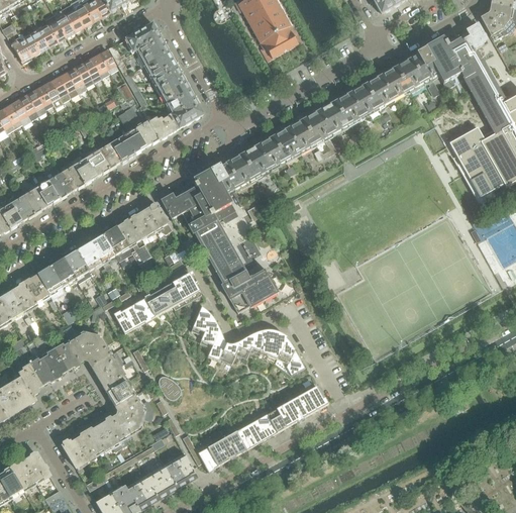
[(8,5),(5,0),(0,0),(0,16),(5,13),(2,9),(8,5)]
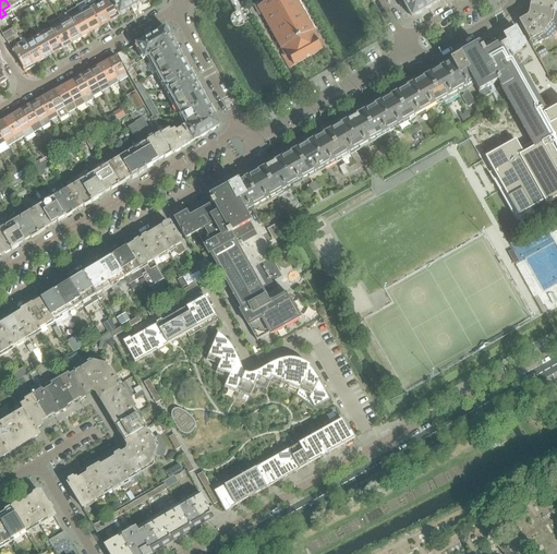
[(88,27),(76,5),(74,0),(70,0),(73,5),(71,7),(74,12),(70,15),(80,34),(85,31),(86,29),(88,27)]
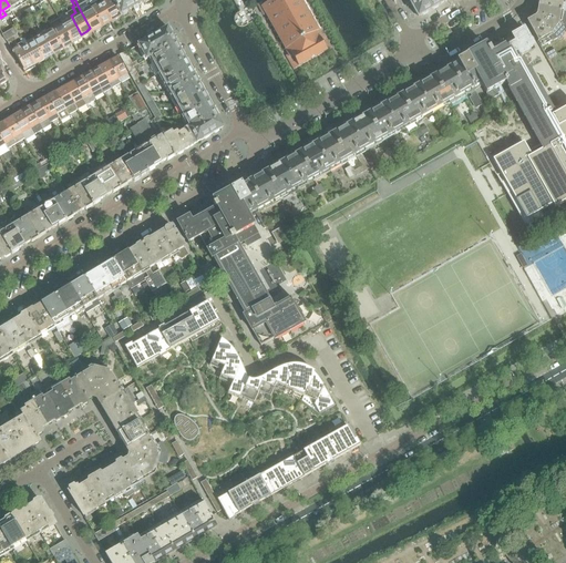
[(110,17),(101,0),(94,0),(95,1),(90,4),(100,24),(106,21),(106,19),(110,17)]
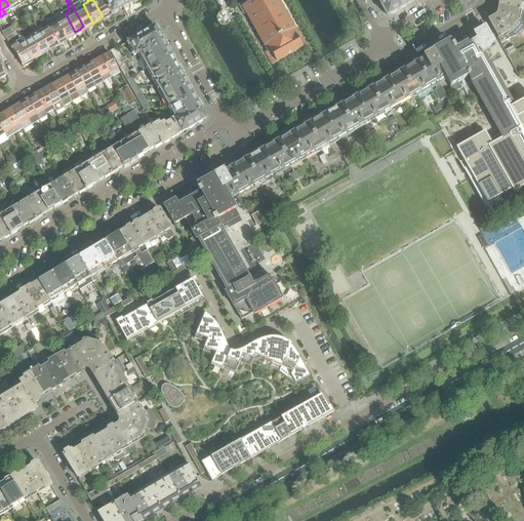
[(111,12),(103,0),(93,0),(102,15),(104,14),(106,15),(111,12)]
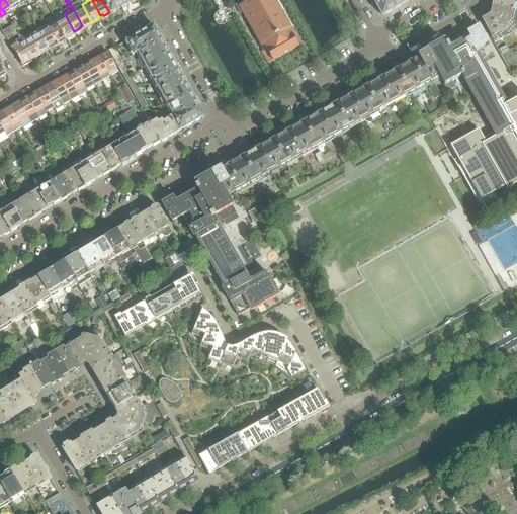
[(101,0),(109,12),(115,9),(115,7),(128,0),(101,0)]
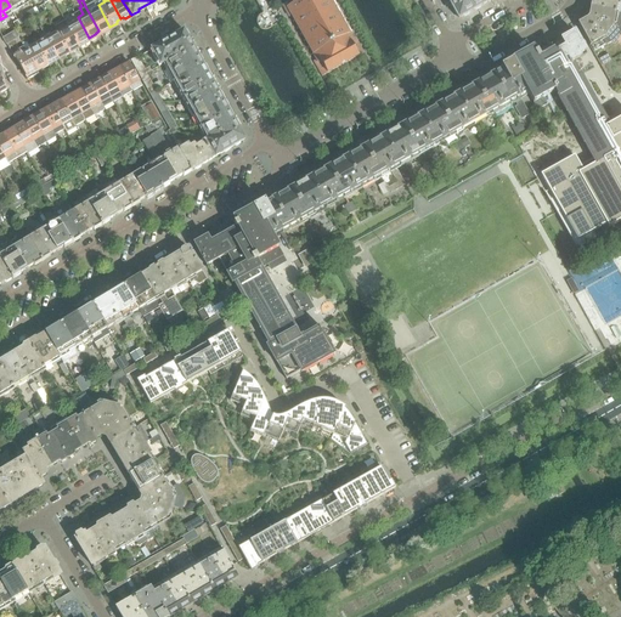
[(348,29),(345,23),(346,22),(344,23),(342,17),(343,16),(343,15),(340,16),(338,11),(339,10),(339,9),(337,10),(333,4),(336,3),(333,3),(331,0),(294,0),(292,1),(291,0),(286,0),(282,3),(288,12),(291,11),(293,17),(292,18),(294,18),(297,23),(295,24),(295,26),(298,24),(300,30),(299,30),(299,32),(301,30),(304,37),(303,38),(303,39),(305,38),(308,43),(306,44),(306,45),(309,44),(311,50),(310,51),(312,51),(315,56),(312,57),(315,61),(320,58),(326,69),(357,52),(350,40),(356,38),(354,34),(351,35),(349,30),(350,29),(350,28),(348,29)]
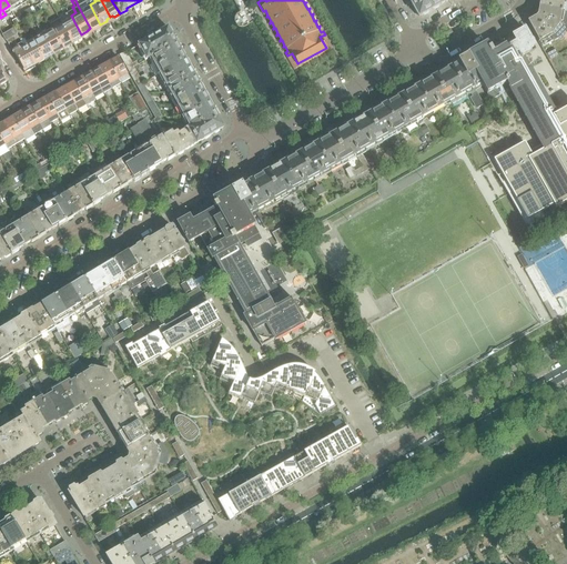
[(409,0),(416,11),(419,12),(442,0),(409,0)]
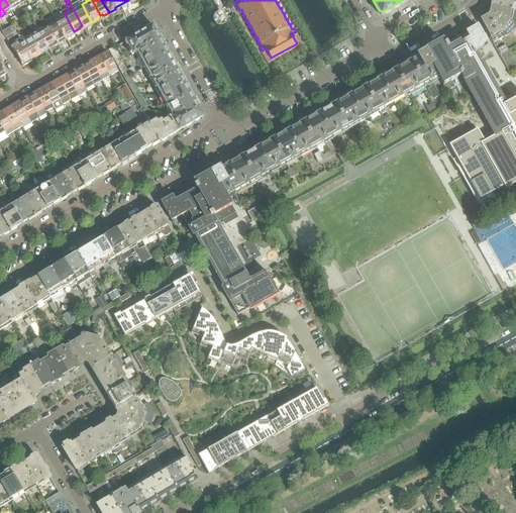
[(91,22),(82,4),(76,7),(74,3),(71,5),(82,25),(85,24),(87,24),(91,22)]
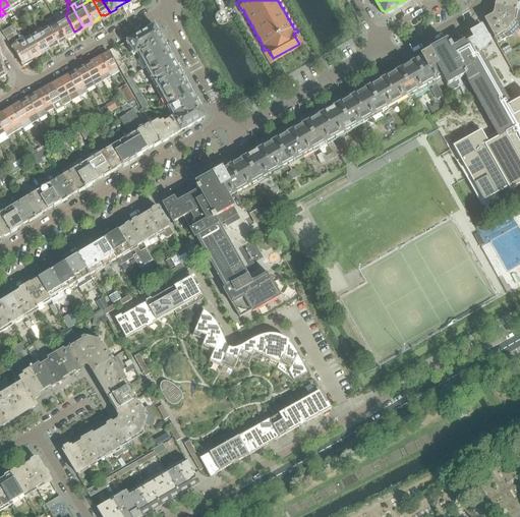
[(519,24),(519,7),(514,7),(494,3),(493,10),(490,12),(483,17),(493,35),(496,41),(506,35),(503,30),(506,29),(513,34),(519,24)]
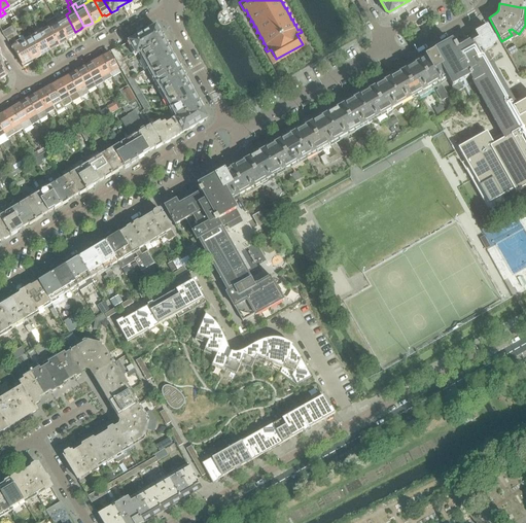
[(21,16),(31,10),(27,4),(16,10),(21,16)]
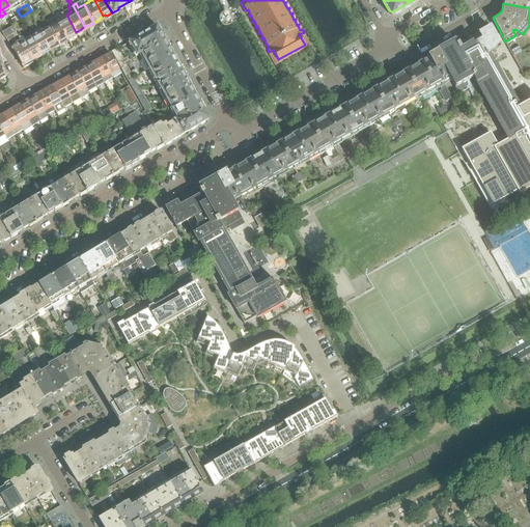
[(76,32),(66,15),(62,8),(54,14),(55,15),(54,15),(66,36),(68,35),(71,35),(76,32)]
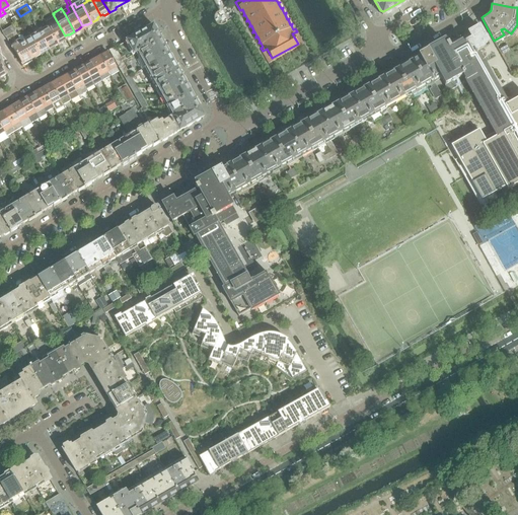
[(65,35),(53,14),(45,19),(47,24),(57,42),(62,39),(63,37),(65,35)]
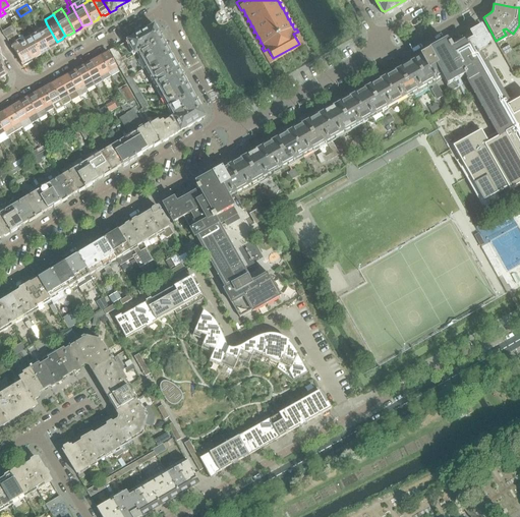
[(47,46),(36,24),(38,22),(35,17),(30,20),(33,26),(32,26),(35,31),(30,34),(39,52),(45,49),(45,47),(47,46)]
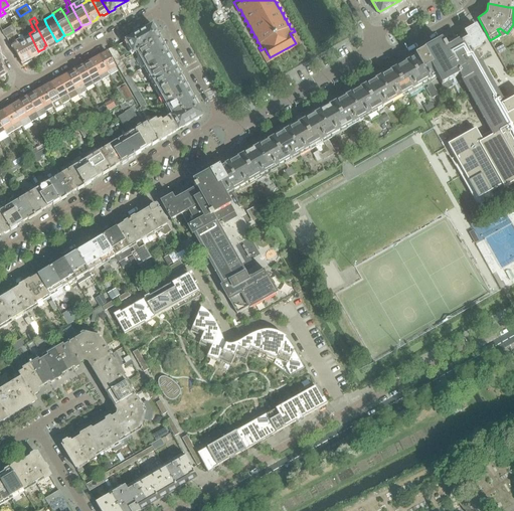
[(15,27),(12,22),(1,28),(6,37),(16,31),(14,28),(15,27)]
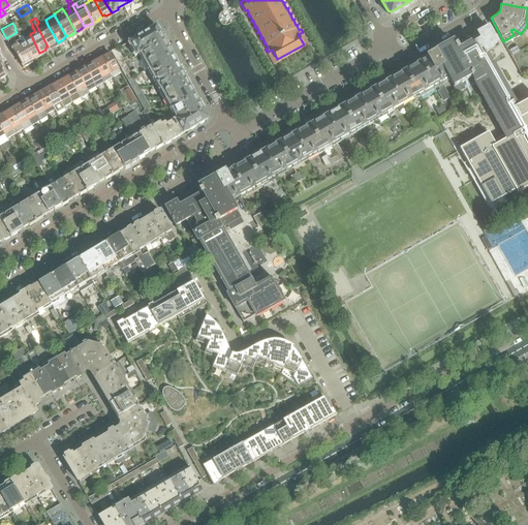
[(58,42),(48,25),(42,27),(40,23),(38,23),(36,25),(48,47),(51,45),(53,45),(58,42)]
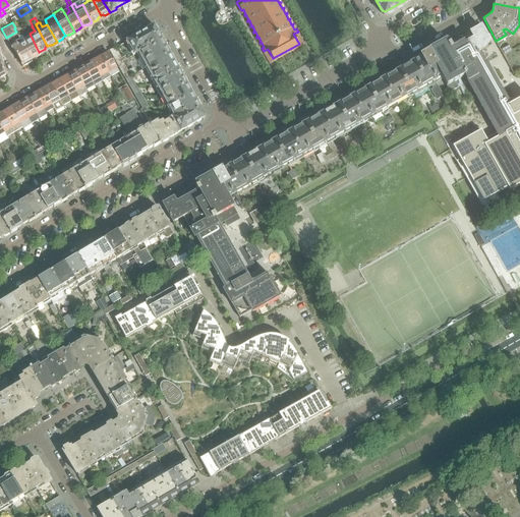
[(445,39),(426,49),(426,50),(441,73),(449,89),(461,82),(458,77),(458,76),(462,73),(463,73),(464,72),(467,77),(466,77),(473,90),(474,92),(480,103),(481,105),(487,116),(488,118),(496,129),(484,135),(479,127),(451,142),(459,156),(455,158),(459,165),(463,163),(482,197),(496,190),(503,186),(506,184),(508,187),(519,180),(519,95),(508,102),(508,101),(484,60),(486,59),(483,54),(482,52),(480,49),(479,48),(490,42),(484,33),(482,29),(480,23),(469,30),(471,34),(472,36),(466,40),(465,38),(460,41),(455,43),(453,39),(447,43),(445,39)]
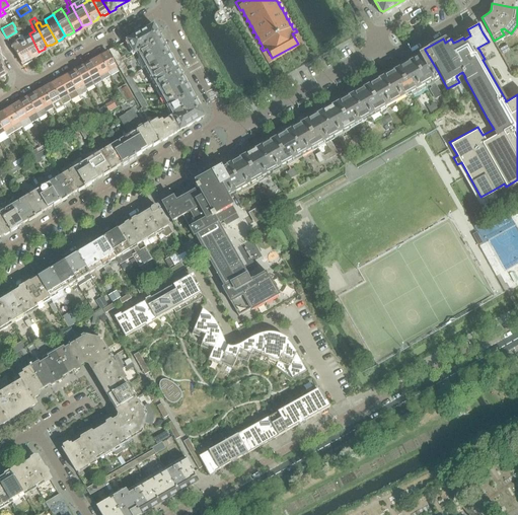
[(164,45),(159,37),(155,29),(156,27),(154,24),(152,24),(150,24),(148,25),(126,38),(133,52),(137,50),(145,64),(168,52),(167,50),(168,49),(166,45),(164,45)]
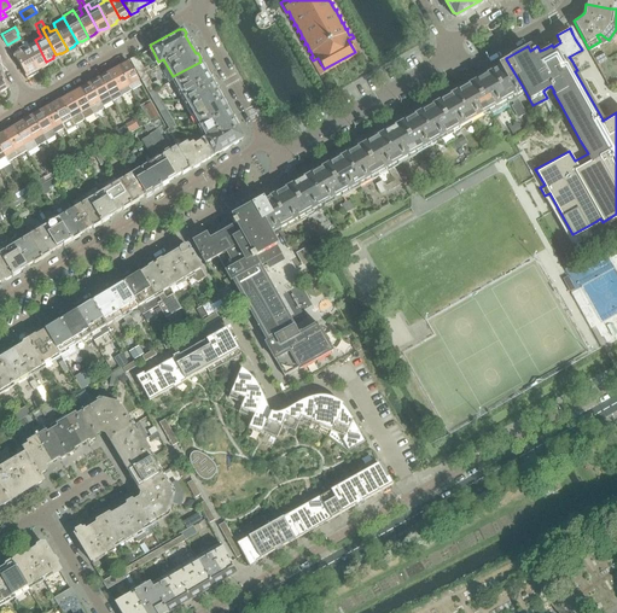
[(46,62),(35,40),(29,44),(25,39),(23,38),(21,40),(24,46),(35,66),(38,65),(40,65),(46,62)]
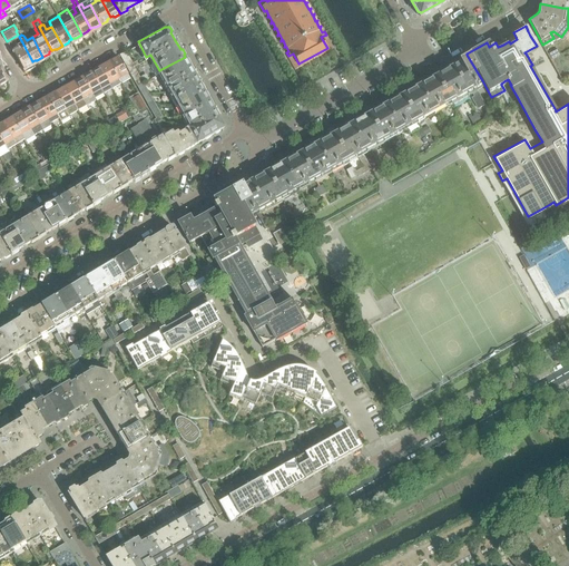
[(32,61),(22,42),(18,46),(12,49),(23,68),(31,64),(30,62),(32,61)]
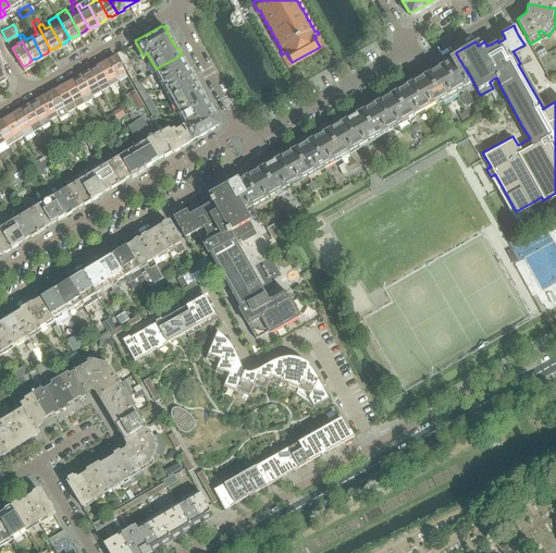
[(543,46),(535,50),(538,54),(546,50),(543,46)]
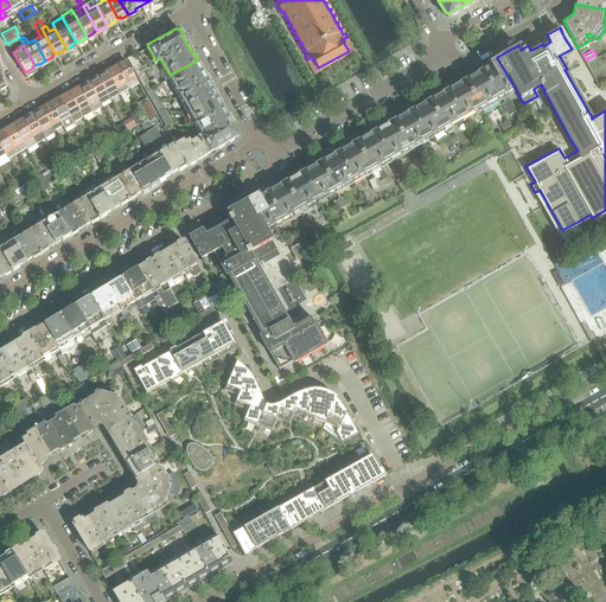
[(142,69),(147,65),(145,62),(140,64),(133,52),(127,56),(136,74),(142,70),(142,69)]
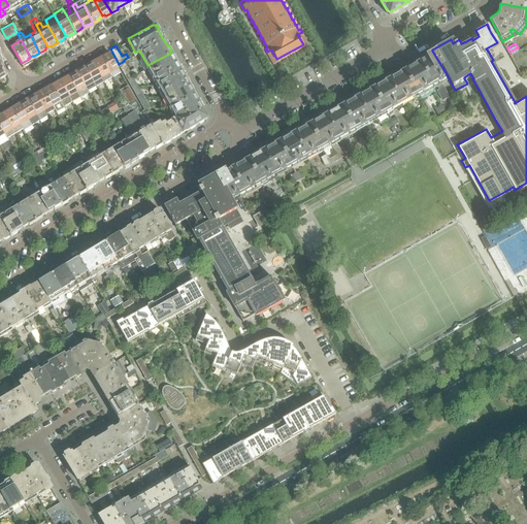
[(120,69),(108,50),(100,55),(111,74),(120,69)]
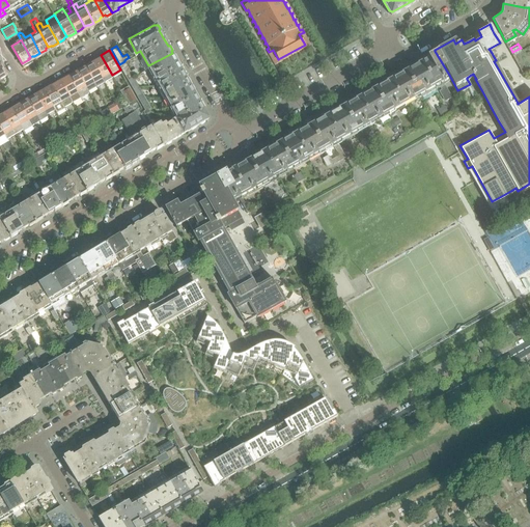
[(449,75),(435,51),(427,55),(427,56),(419,60),(433,85),(438,82),(442,79),(449,75)]
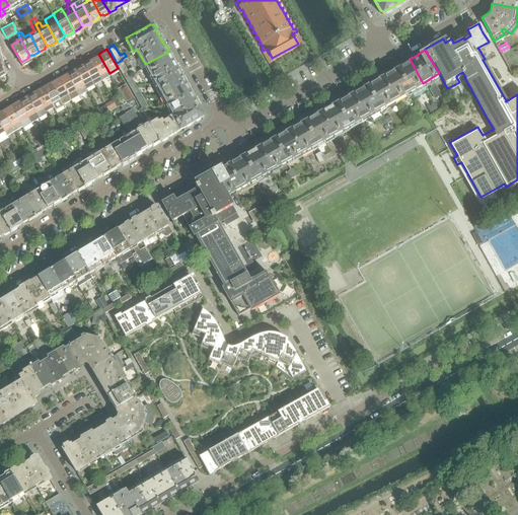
[(181,75),(176,66),(171,58),(172,56),(170,53),(168,53),(168,52),(145,64),(152,78),(151,78),(149,79),(144,79),(145,82),(149,81),(151,81),(153,79),(162,94),(185,81),(185,80),(185,79),(182,75),(181,75)]
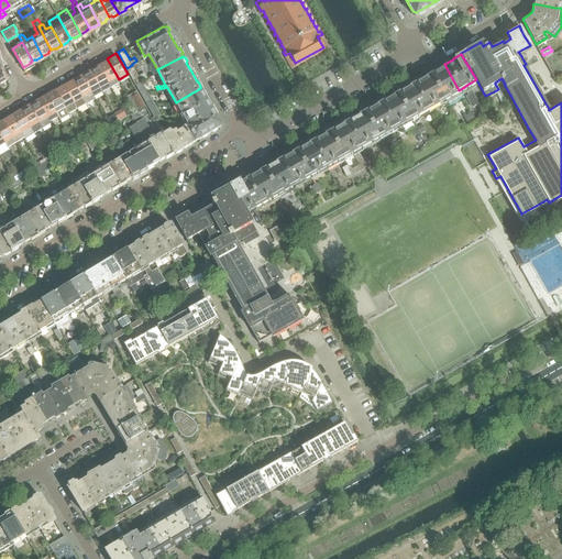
[(119,79),(107,58),(98,63),(110,84),(119,79)]
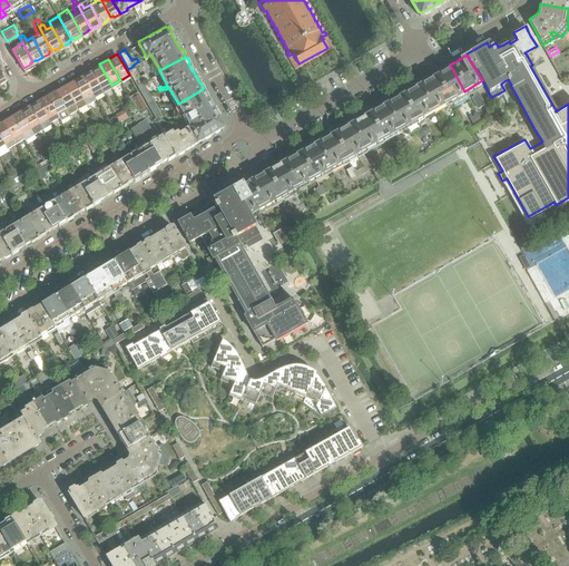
[(111,85),(99,64),(90,68),(102,90),(111,85)]
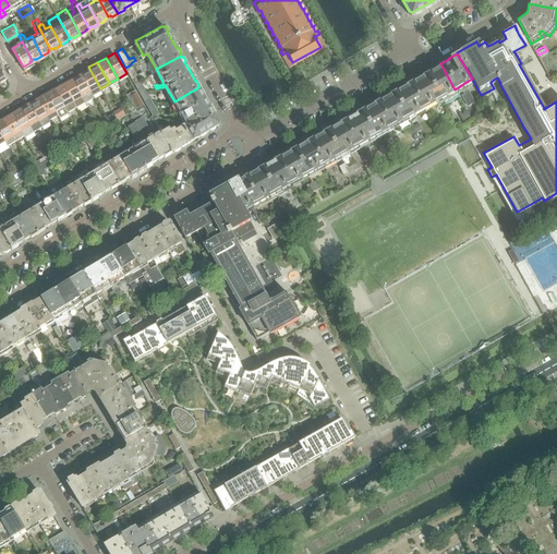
[(423,107),(455,89),(440,63),(438,62),(435,64),(435,67),(415,77),(414,76),(411,79),(411,81),(409,82),(423,107)]
